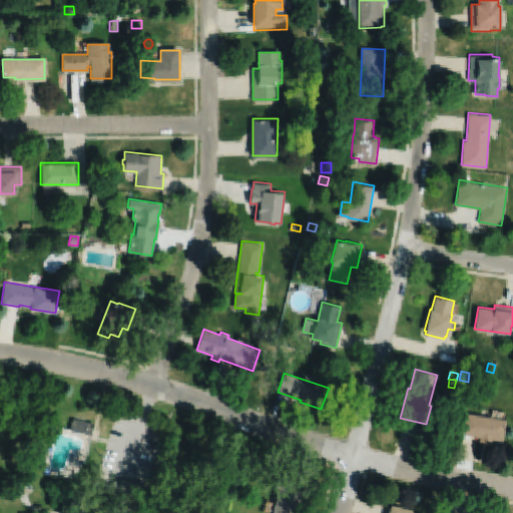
[(464,413),(460,434),(479,437),(478,442),(491,444),(491,439),(502,441),(506,420),(464,413)]
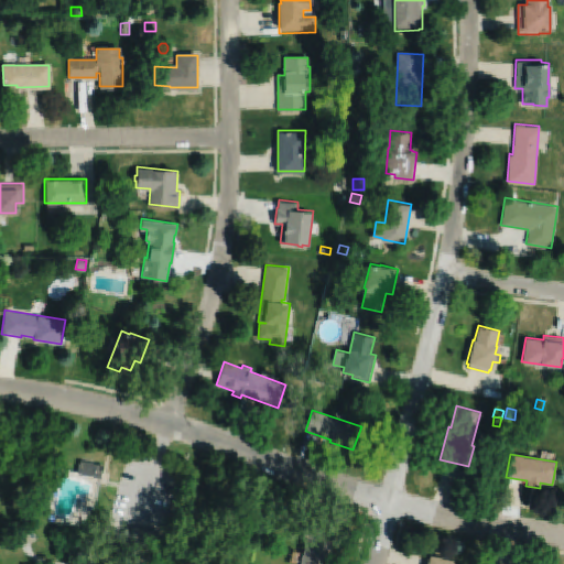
[(79,459),(77,470),(76,473),(100,478),(104,465),(79,459)]
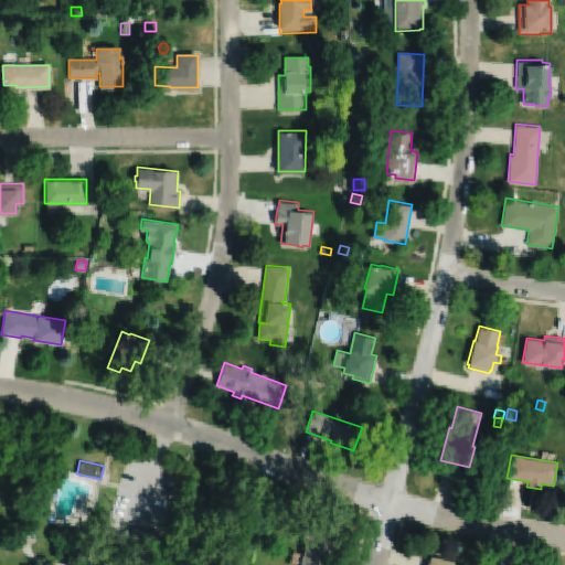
[(309,522),(306,536),(308,537),(300,564),(323,564),(327,555),(329,555),(336,529),(309,522)]
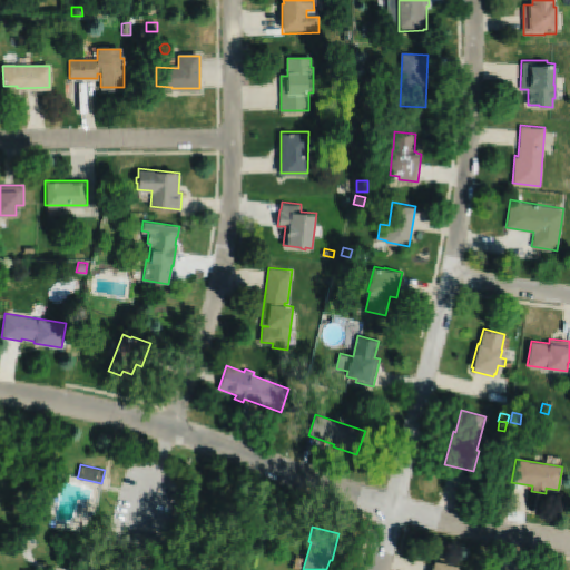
[(128,530),(125,551),(157,557),(160,536),(128,530)]
